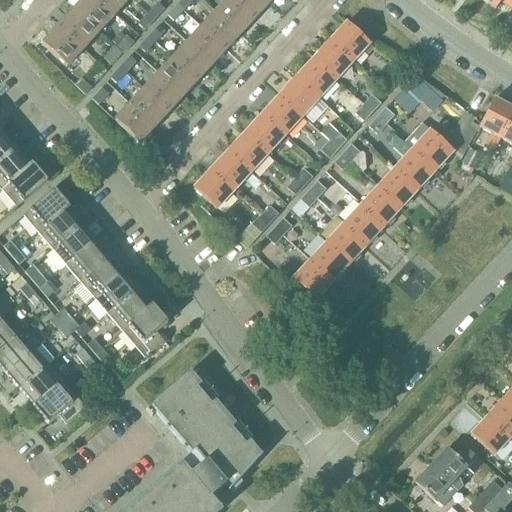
[(113,15),(97,0),(82,0),(73,10),(98,32),(113,15)]
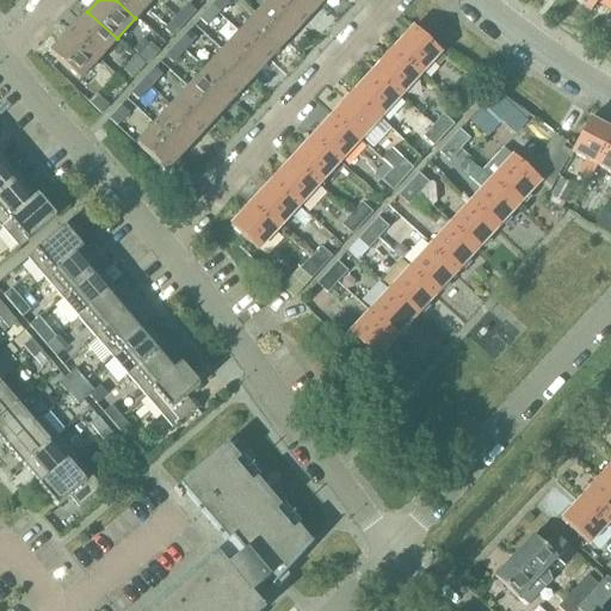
[(152,0),(116,0),(135,18),(152,0)]
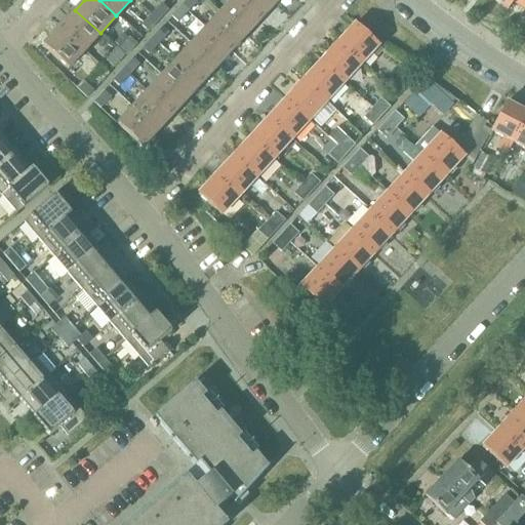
[(199,1),(197,0),(186,0),(180,6),(188,13),(199,1)]
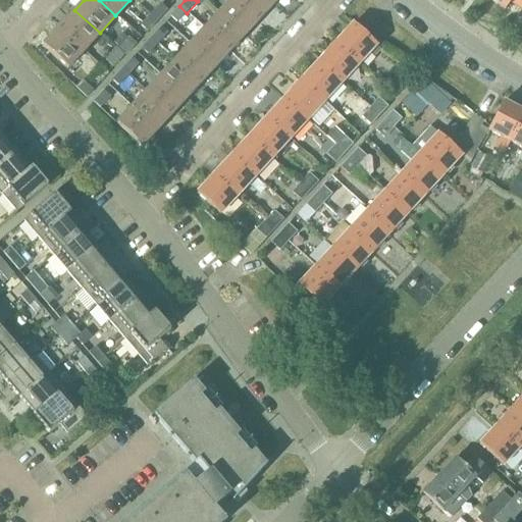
[(257,20),(236,0),(229,0),(218,12),(243,36),(257,20)]
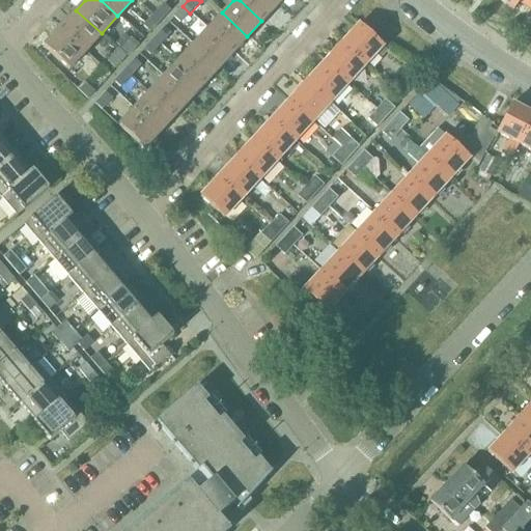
[(277,4),(271,0),(240,0),(261,21),(277,4)]
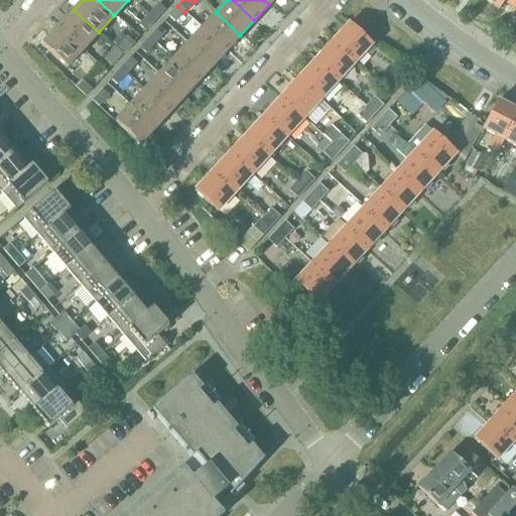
[(515,0),(487,0),(499,9),(504,3),(515,10),(515,9),(515,0)]
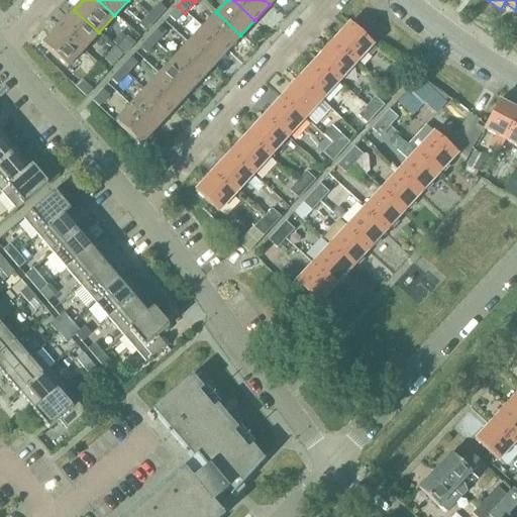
[(165,10),(158,4),(147,14),(154,21),(165,10)]
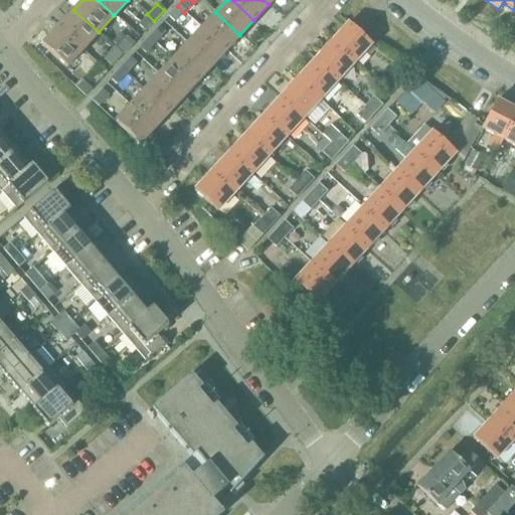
[(177,6),(168,16),(175,23),(184,13),(177,6)]
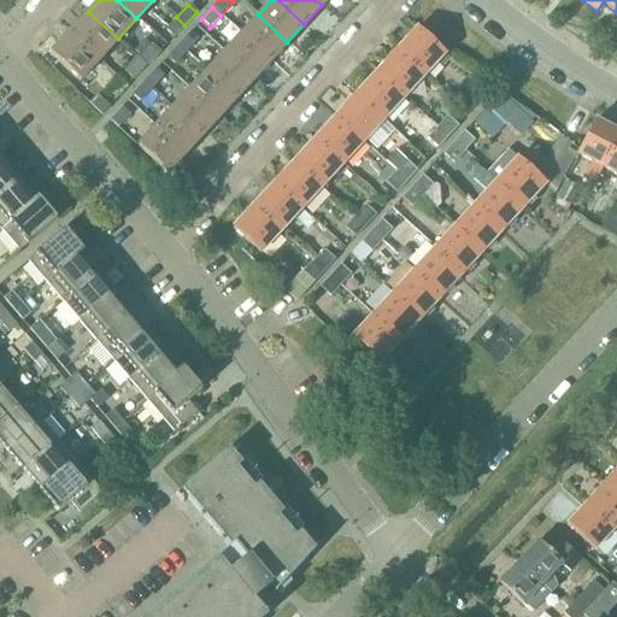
[(118,39),(88,12),(70,33),(99,59),(118,39)]
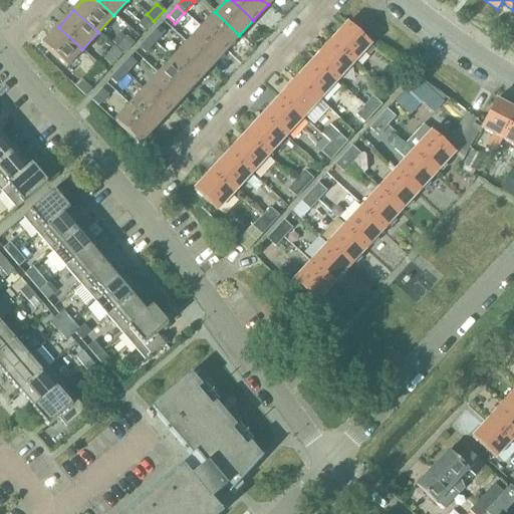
[(239,35),(215,12),(201,28),(225,50),(239,35)]
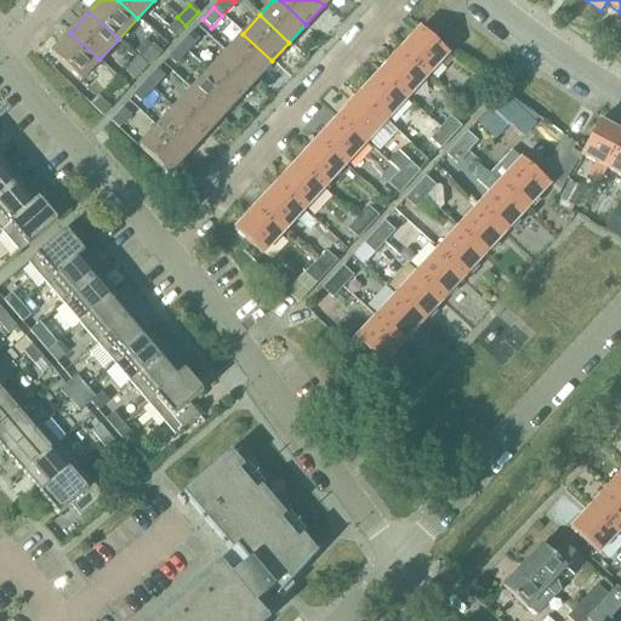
[(174,39),(186,26),(177,17),(165,30),(174,39)]
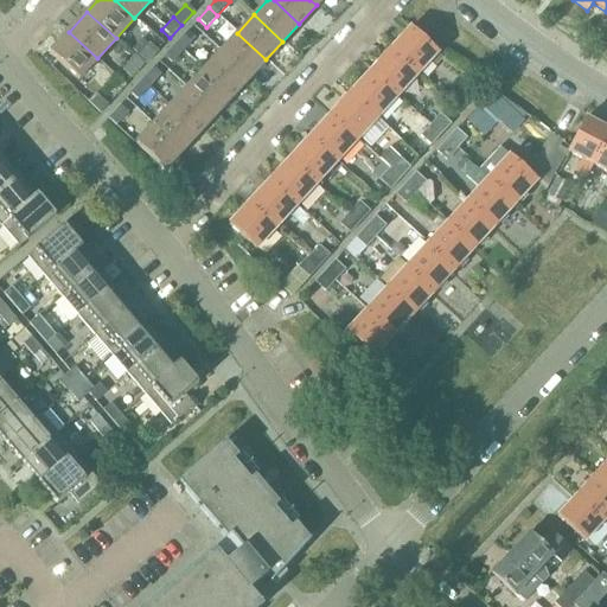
[(389,50),(415,75),(428,62),(432,65),(440,57),(409,29),(389,50)]
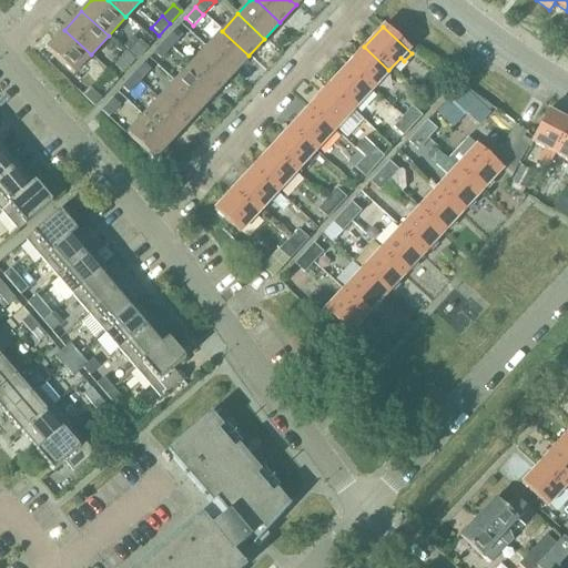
[(91,54),(64,30),(47,50),(73,74),(91,54)]
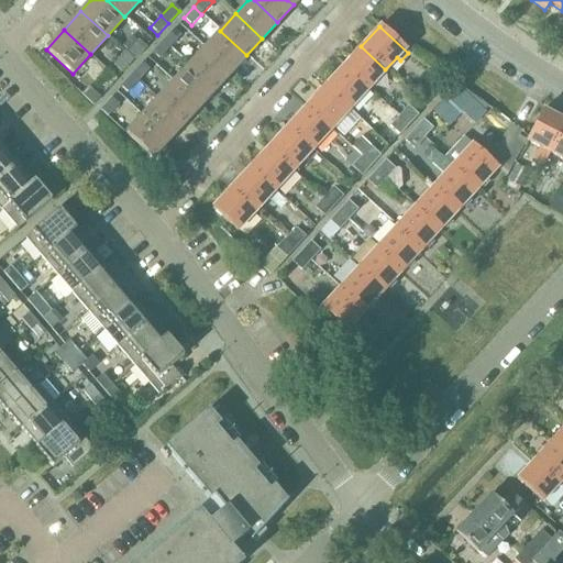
[(173,30),(163,41),(170,48),(181,36),(173,30)]
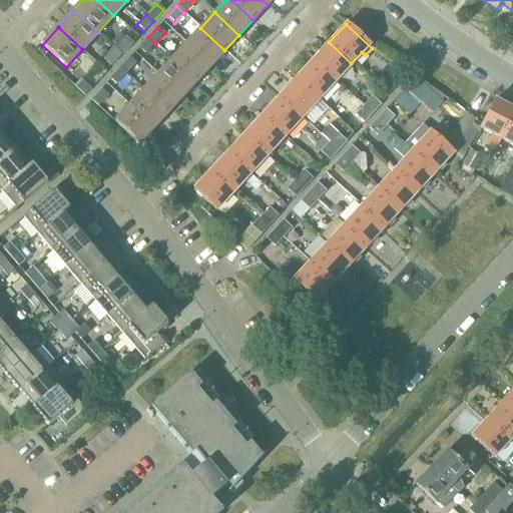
[(224,50),(200,28),(185,43),(210,66),(224,50)]
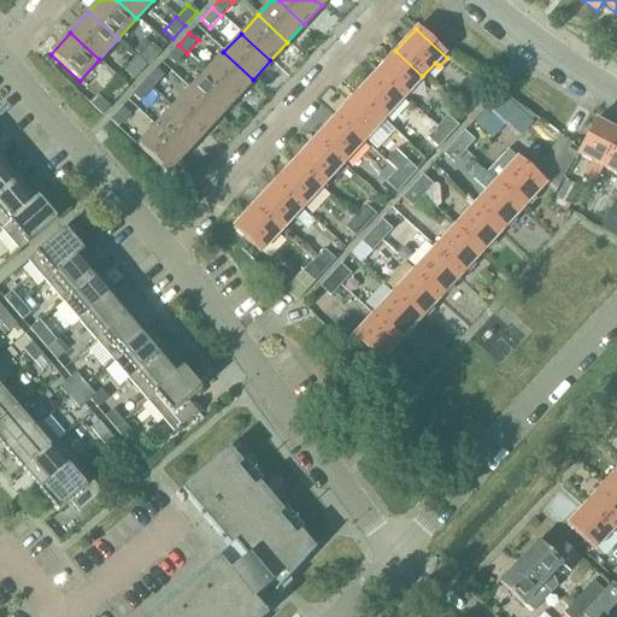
[(139,58),(147,66),(159,53),(151,45),(139,58)]
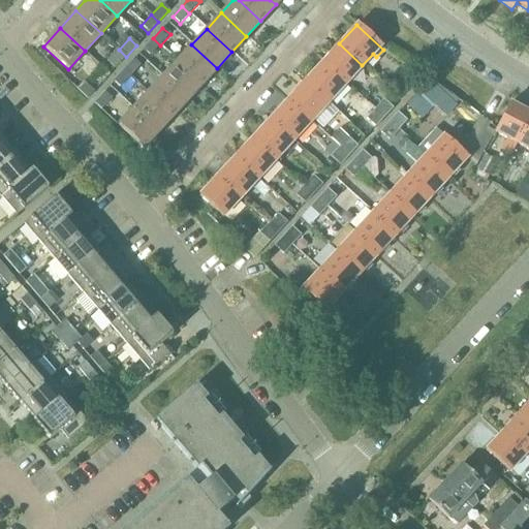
[(150,57),(160,45),(153,38),(143,50),(150,57)]
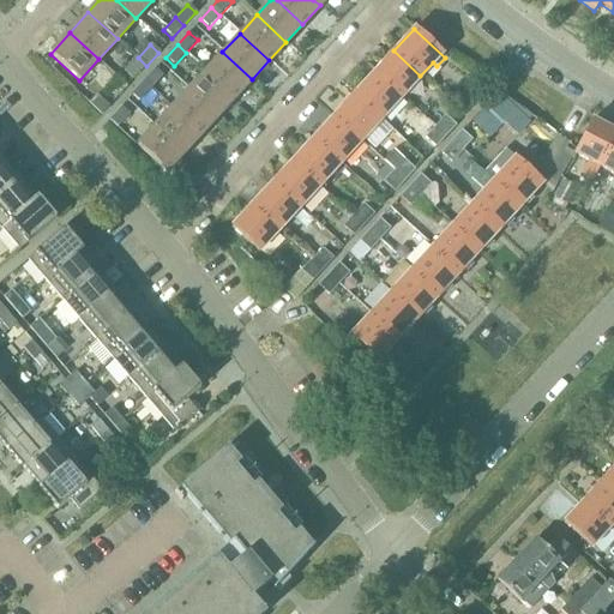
[(420,76),(393,50),(373,72),(401,98),(420,76)]
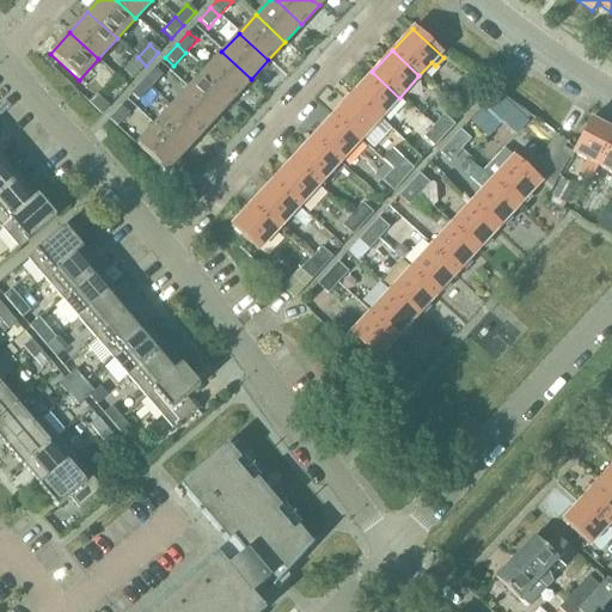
[(251,79),(221,51),(204,69),(234,97),(251,79)]
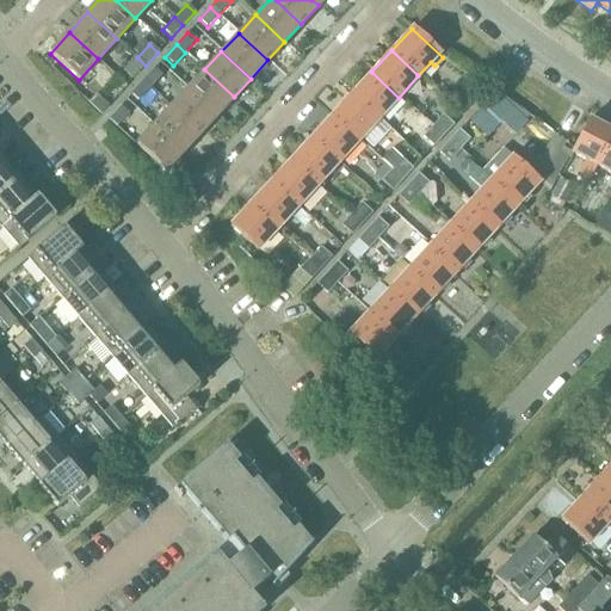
[(133,80),(144,66),(135,56),(122,71),(133,80)]
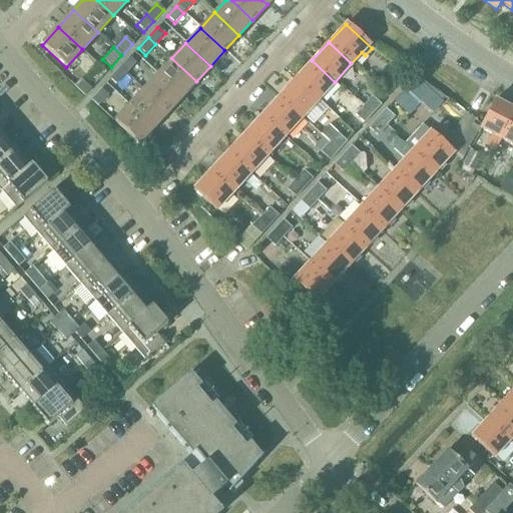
[(129,58),(118,69),(126,76),(136,65),(129,58)]
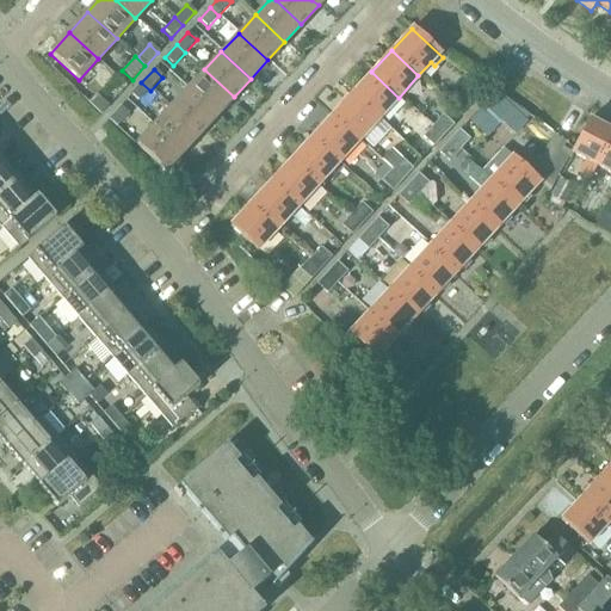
[(234,97),(204,69),(187,88),(216,115),(234,97)]
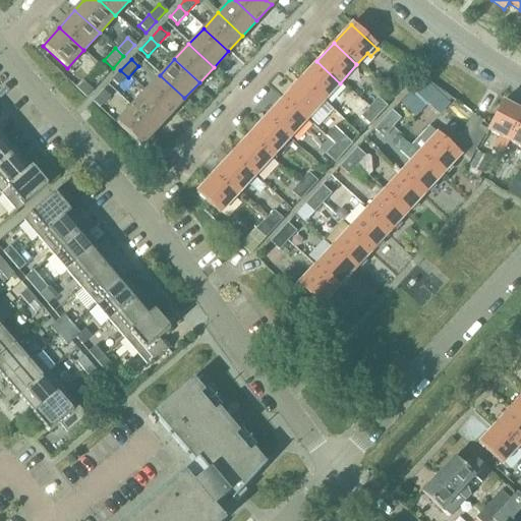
[(340,83),(316,61),(299,80),(323,102),(340,83)]
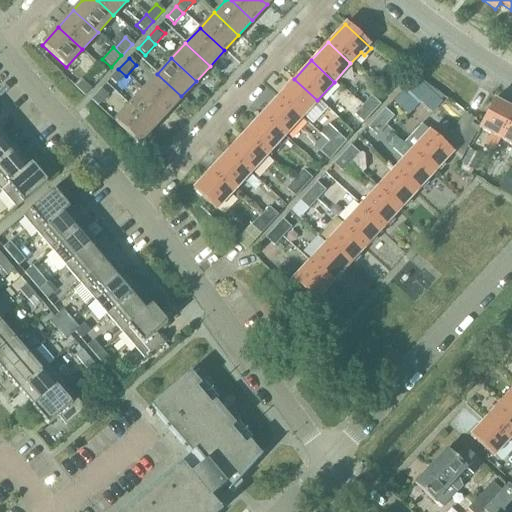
[(116,86),(126,76),(118,69),(109,80),(116,86)]
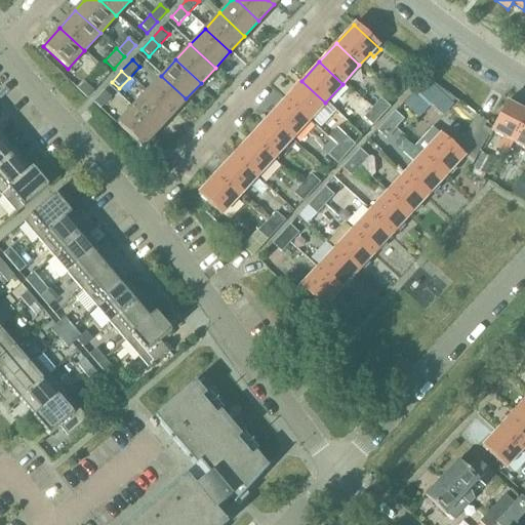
[(186,98),(161,76),(147,91),(171,115),(186,98)]
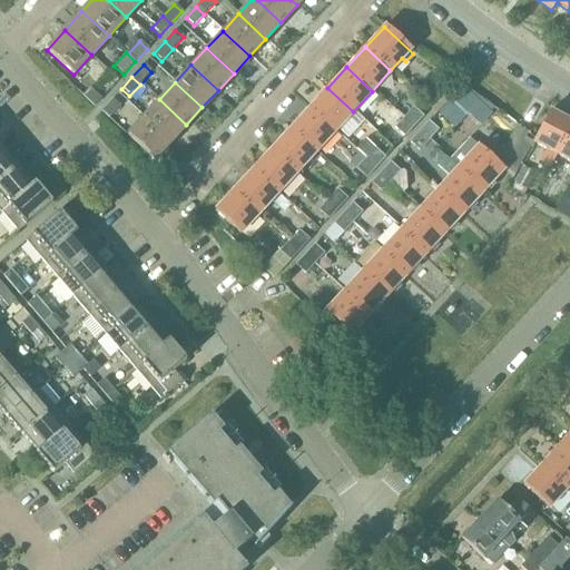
[(431,104),(440,95),(431,87),(422,96),(431,104)]
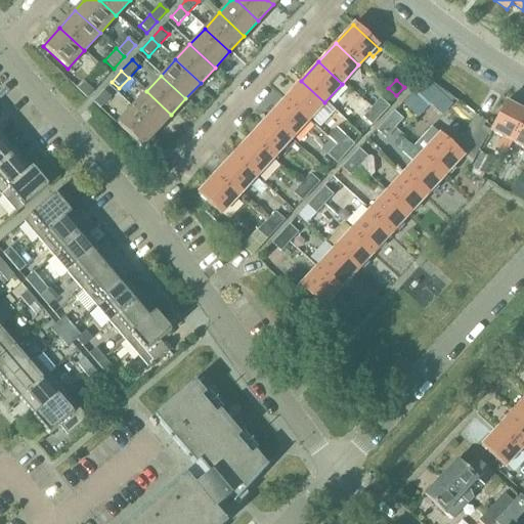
[(75,89),(86,99),(93,92),(82,81),(75,89)]
